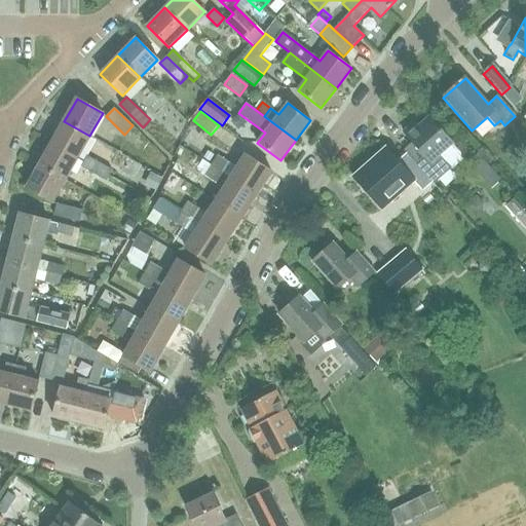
[(408,128),(403,133),(415,146),(405,154),(433,185),(451,168),(458,161),(458,154),(451,145),(427,118),(411,132),(408,128)]
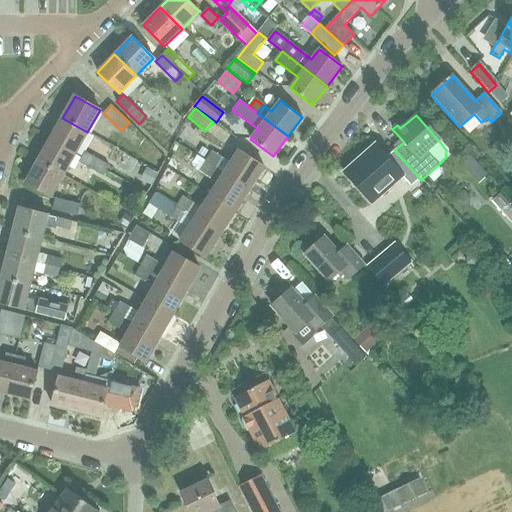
[(87,132),(62,118),(50,139),(75,153),(87,132)]
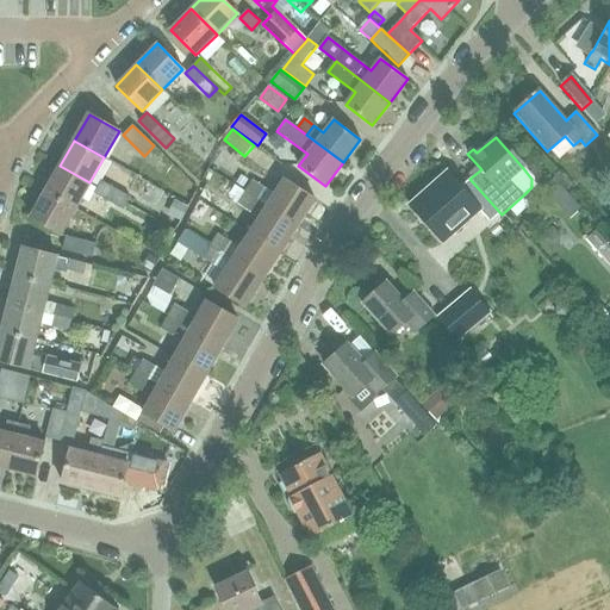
[(45,192),(75,209),(89,182),(60,166),(45,192)]
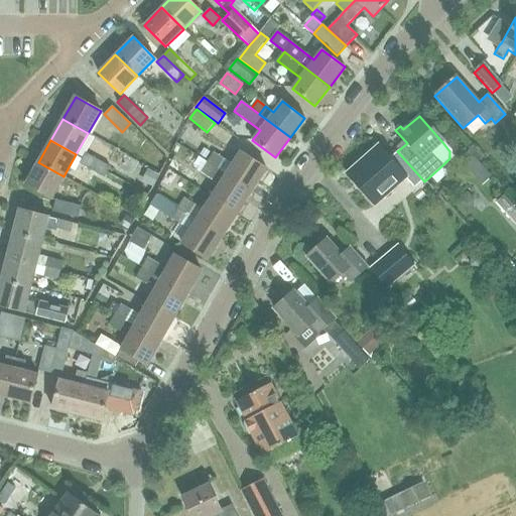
[(374,206),(407,177),(378,145),(346,173),(374,206)]
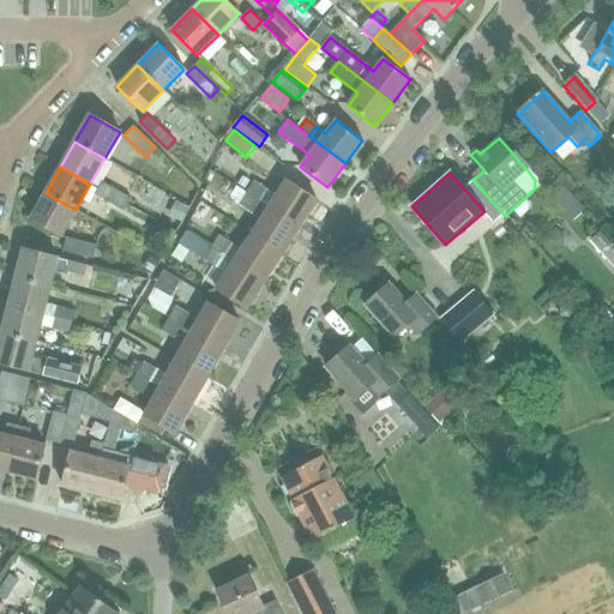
[(244,176),(238,186),(245,190),(251,181),(244,176)]
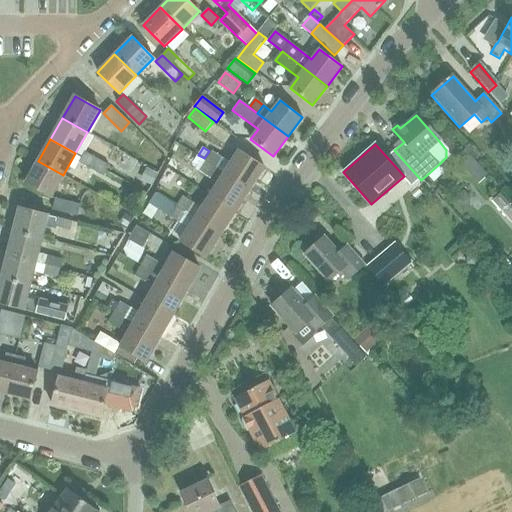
[(206,160),(216,167),(223,157),(212,150),(206,160)]
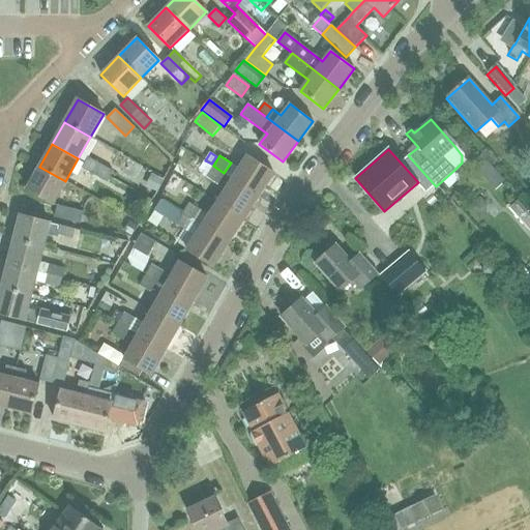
[(88,156),(85,162),(109,175),(112,170),(88,156)]
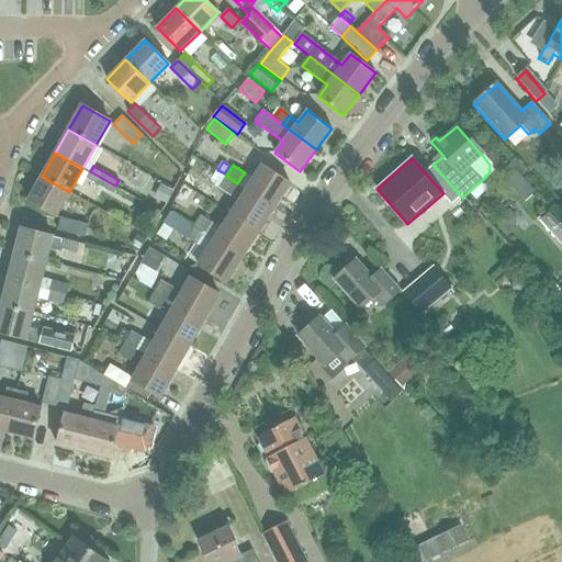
[(237,183),(236,184),(246,191),(273,209),(290,183),(262,166),(254,178),(245,172),(237,183)]
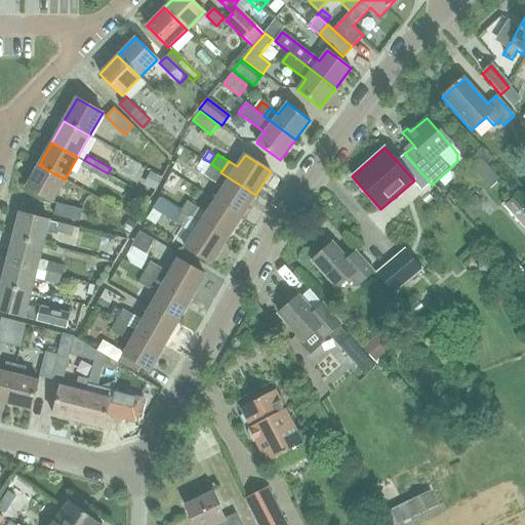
[(477,155),(467,164),(490,190),(500,180),(477,155)]
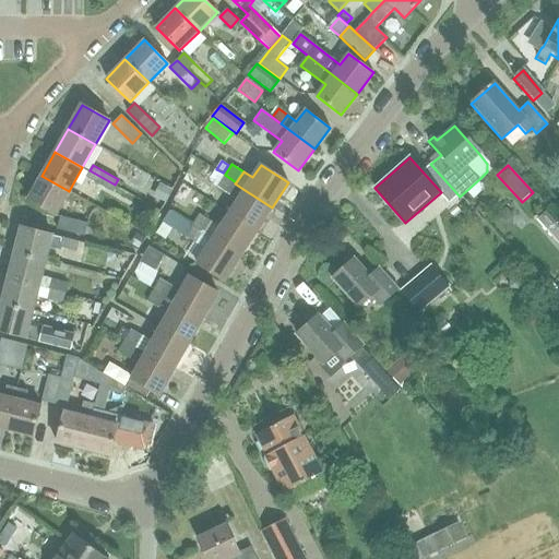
[(115,185),(90,170),(86,177),(111,191),(115,185)]
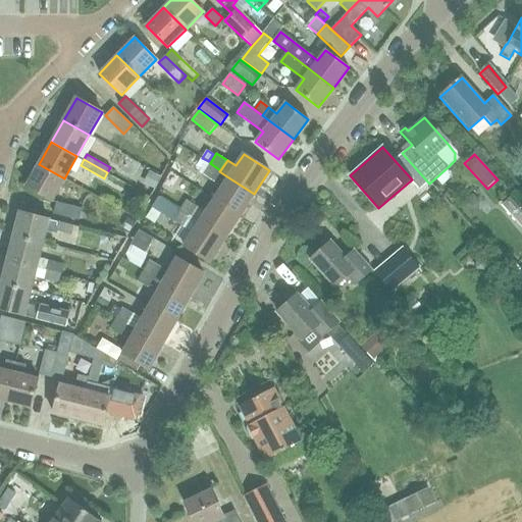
[(219,171),(220,170),(210,163),(203,174),(214,180),(219,171)]
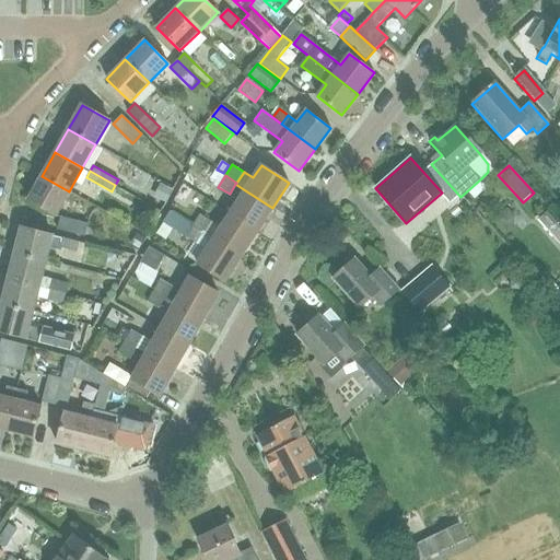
[(69,191),(42,176),(27,200),(55,216),(69,191)]
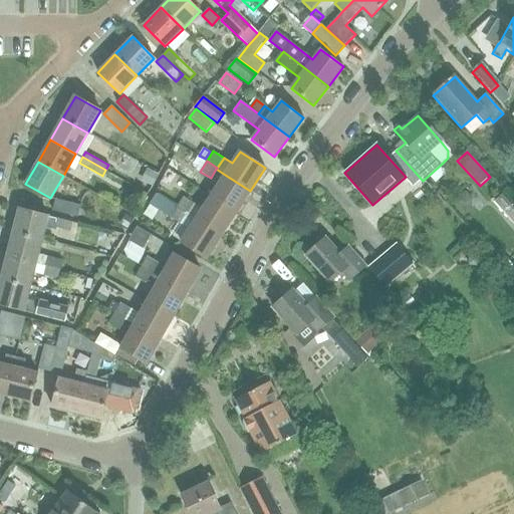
[(219,183),(210,197),(236,213),(250,191),(225,175),(216,169),(211,178),(219,183)]
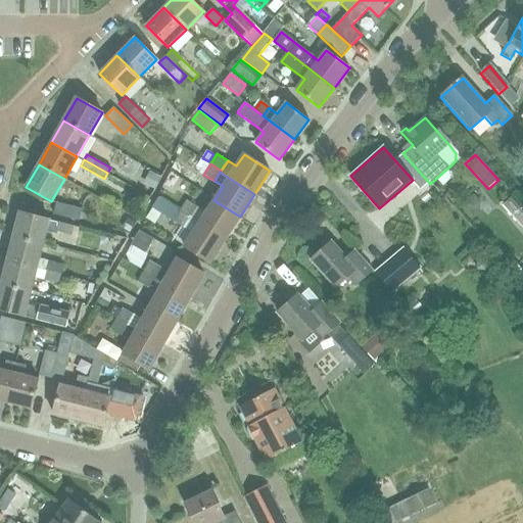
[(149,173),(143,184),(153,189),(159,178),(149,173)]
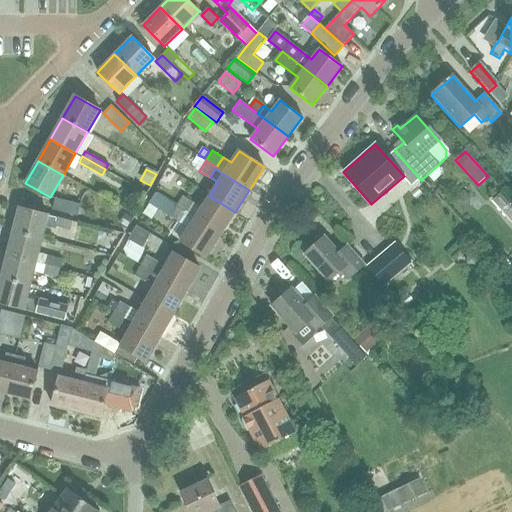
[(442,183),(436,194),(448,200),(454,190),(442,183)]
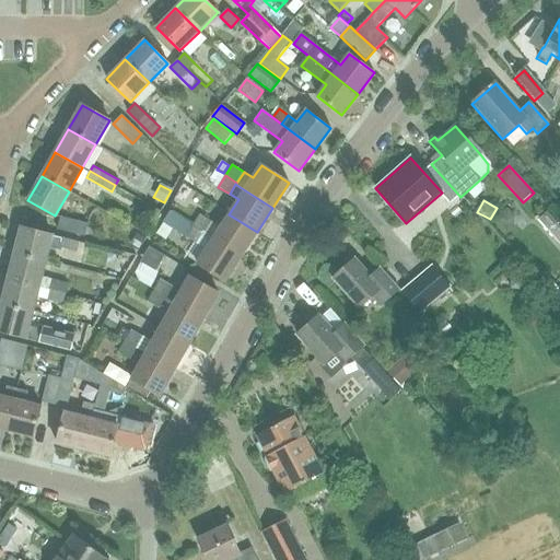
[(229,214),(221,226),(201,214),(194,225),(171,210),(171,211),(241,257),(257,232),(229,214)]
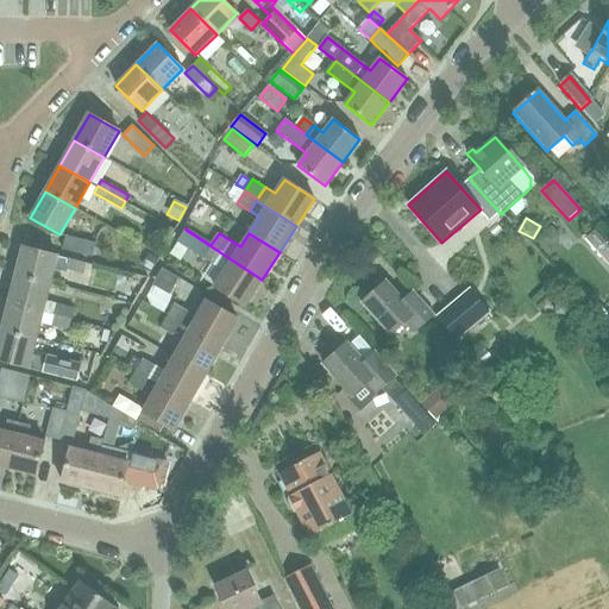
[(550,228),(538,239),(546,249),(559,238),(550,228)]
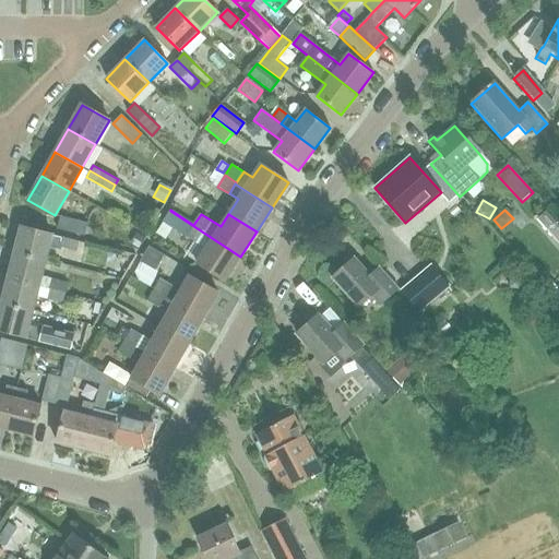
[(240,257),(170,211),(163,222),(206,249),(197,263),(224,282),(240,257)]
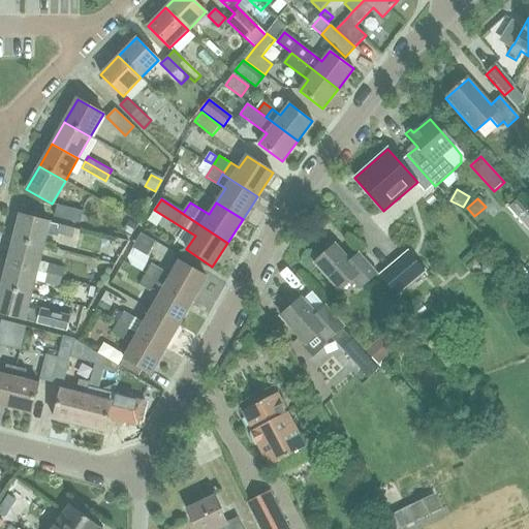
[(528,229),(528,211),(518,199),(509,208),(528,229)]
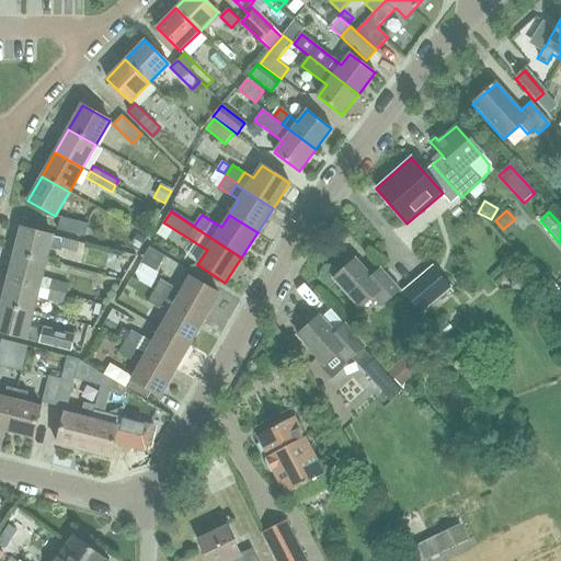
[(84,236),(88,224),(61,216),(58,229),(84,236)]
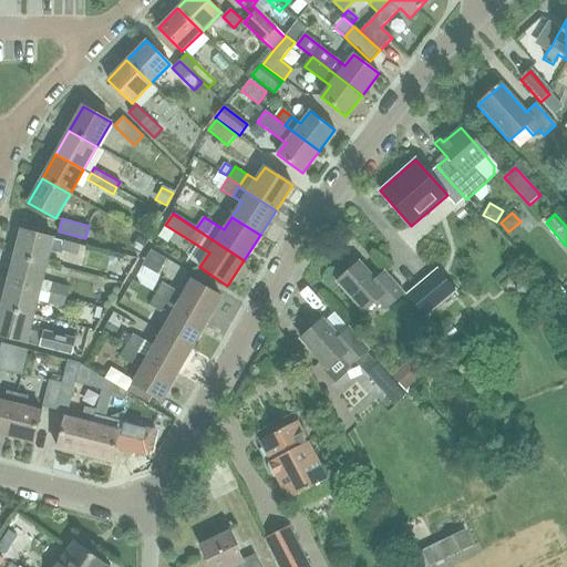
[(22,229),(14,257),(47,265),(51,250),(62,254),(62,250),(64,241),(65,240),(54,237),(22,229)]
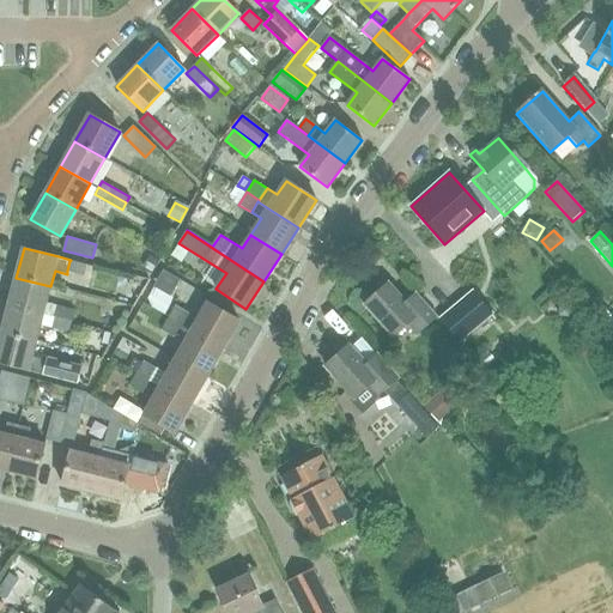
[(150,258),(144,267),(151,272),(158,262),(150,258)]
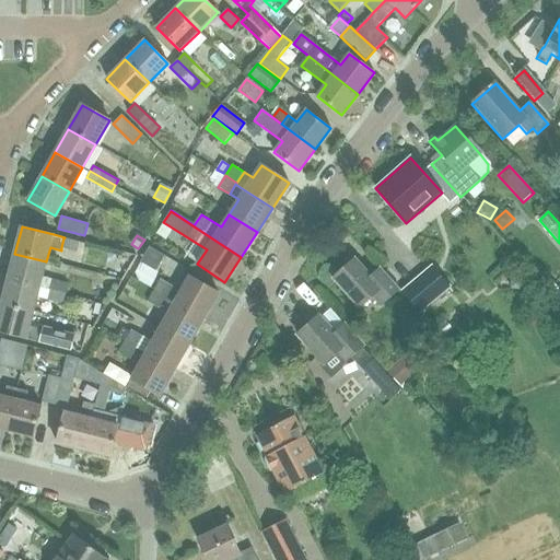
[(61,247),(78,252),(80,242),(63,238),(61,247)]
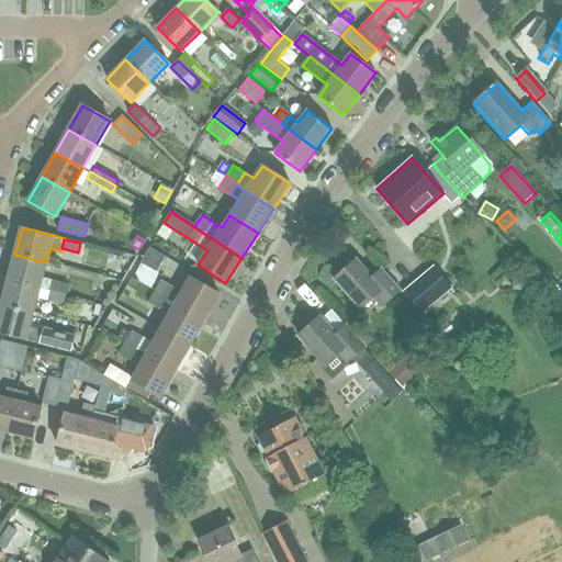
[(150,247),(142,261),(157,271),(166,256),(150,247)]
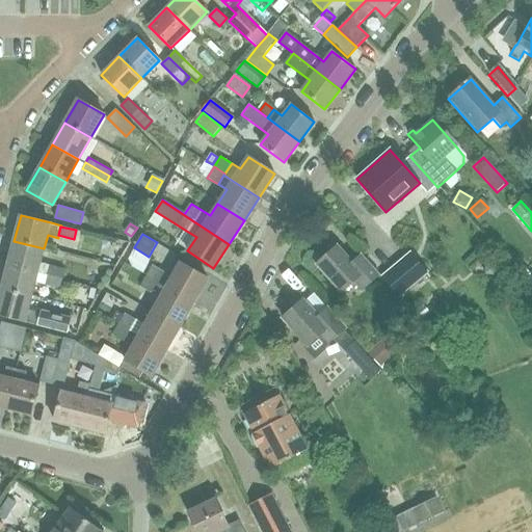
[(14,241),(8,266),(62,280),(65,269),(41,262),(44,248),(14,241)]
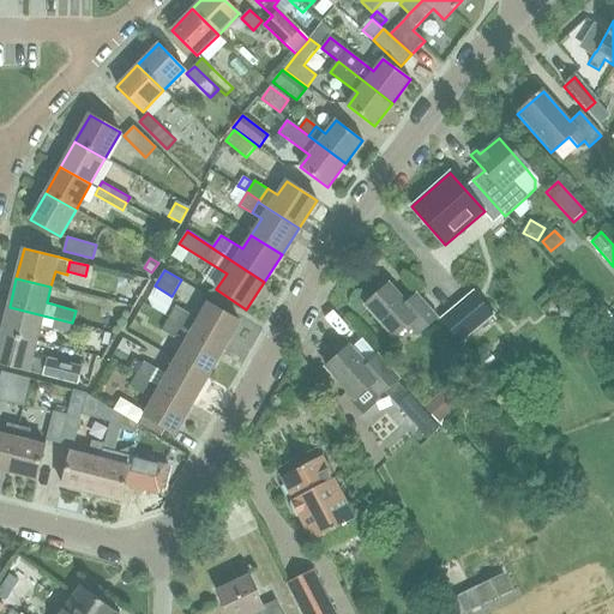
[(420,335),(438,317),(417,294),(407,304),(389,284),(366,306),(396,338),(410,325),(420,335)]
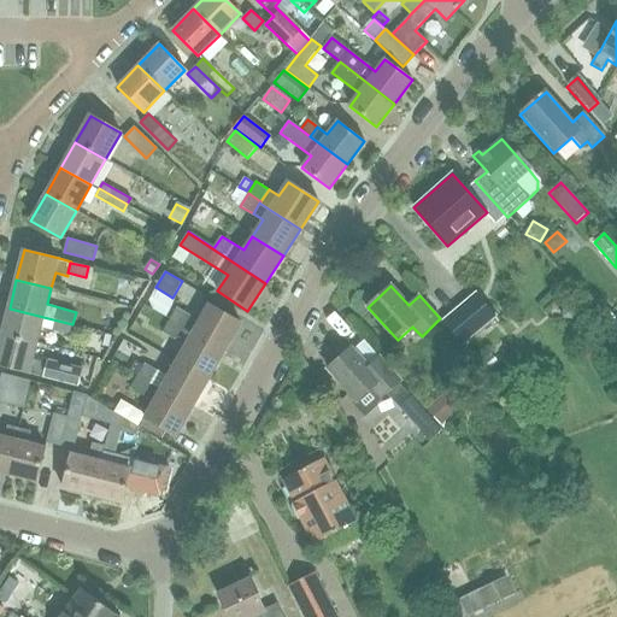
[(463,344),(495,315),(476,293),(442,322),(463,344)]
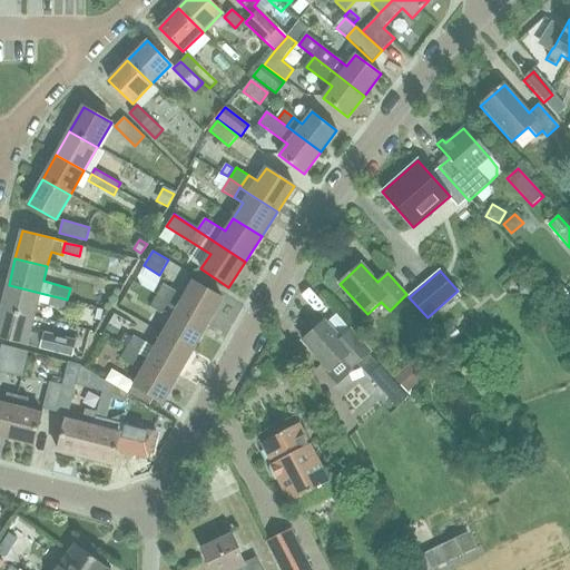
[(547,271),(540,277),(548,286),(554,281),(547,271)]
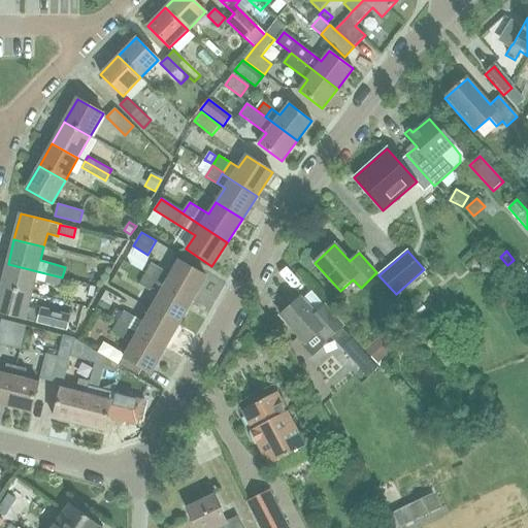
[(177,261),(171,272),(152,262),(144,275),(157,282),(164,286),(191,301),(205,276),(177,261)]
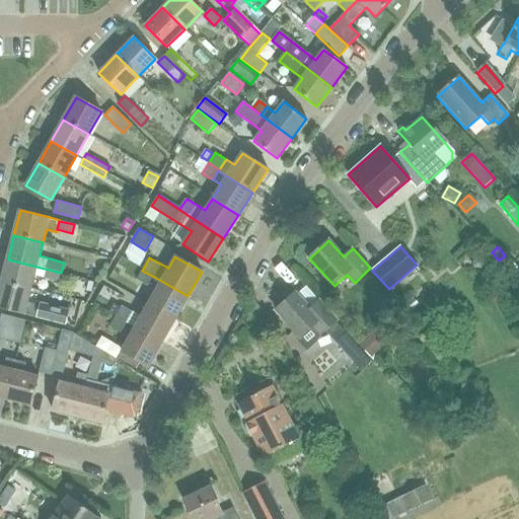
[(8,260),(2,283),(18,288),(18,285),(31,288),(34,275),(59,281),(61,273),(8,260)]
